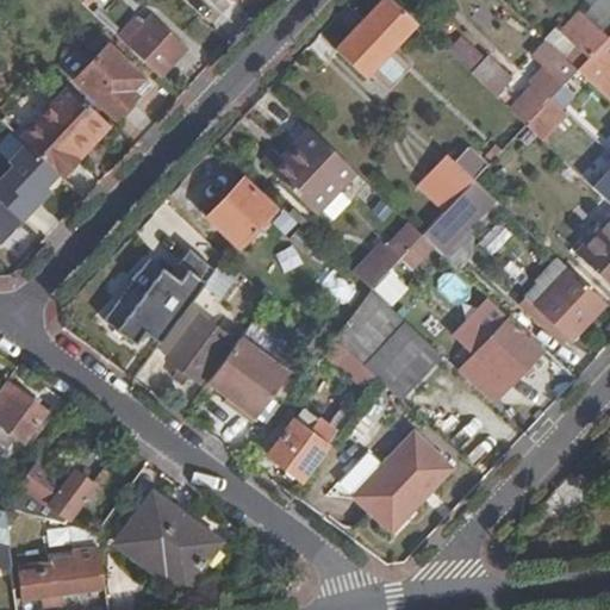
[(392,0),(379,0),(335,49),(366,78),(417,22),(392,0)]
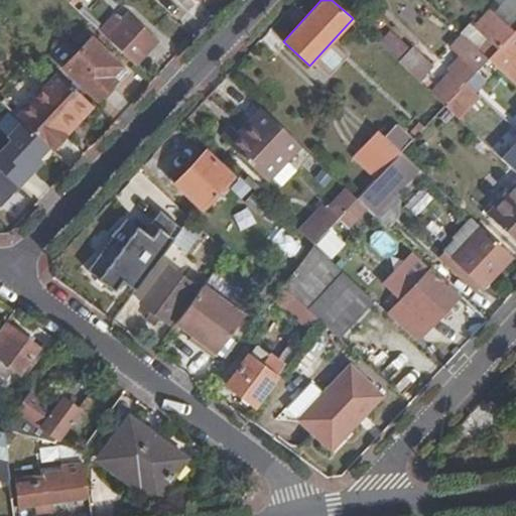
[(486,37),(477,47),(487,57),(515,26),(515,0),(502,0),(493,10),(489,7),(473,25),(486,37)]
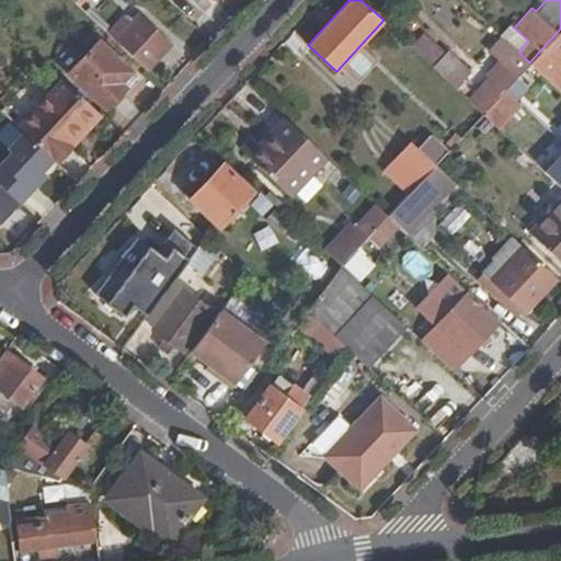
[(118,45),(150,75),(175,47),(144,18),(118,45)]
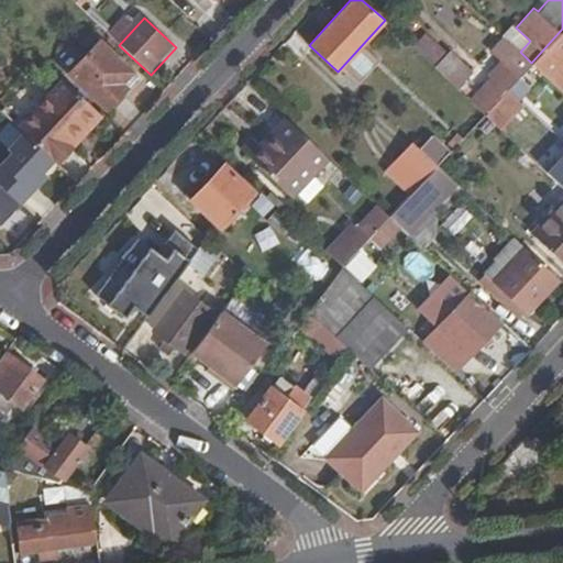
[(562,29),(531,63),(562,91),(562,29)]
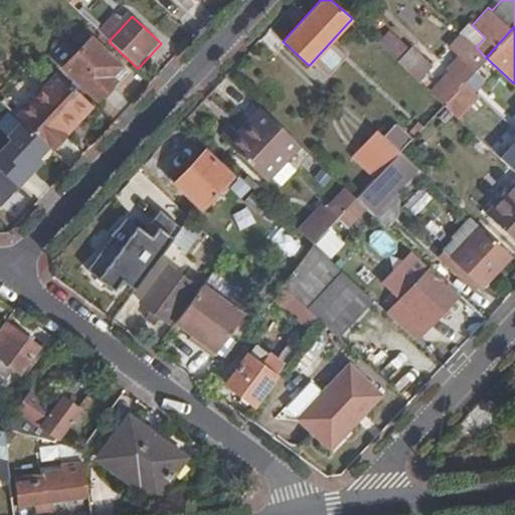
[(389,29),(376,42),(397,61),(410,48),(389,29)]
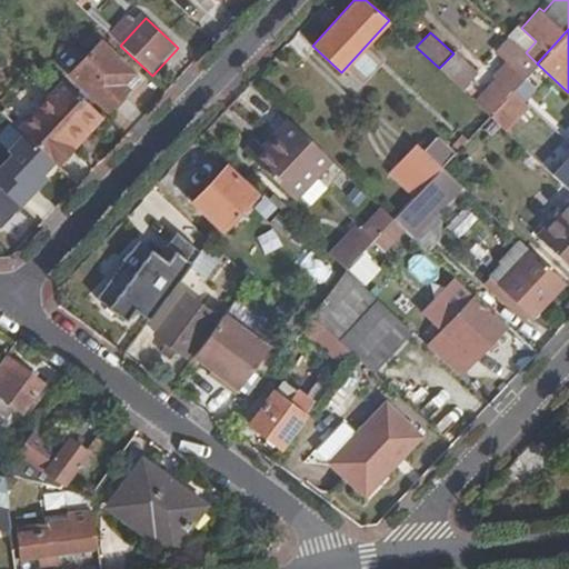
[(473,101),(489,115),(513,89),(537,63),(526,52),(508,37),(496,51),(510,63),(473,101)]
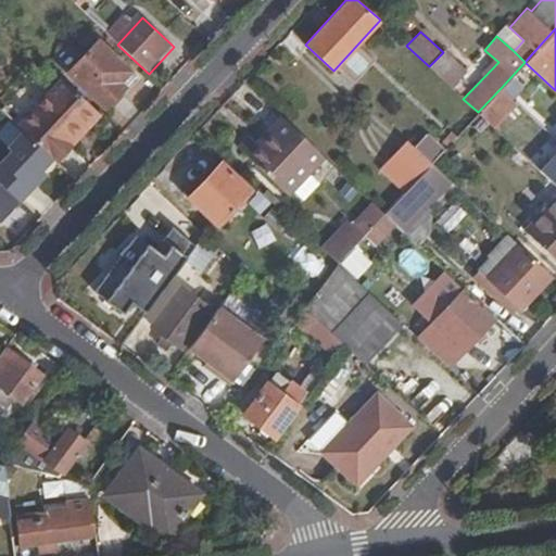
[(130,71),(98,39),(66,72),(103,106),(124,85),(121,81),(130,71)]
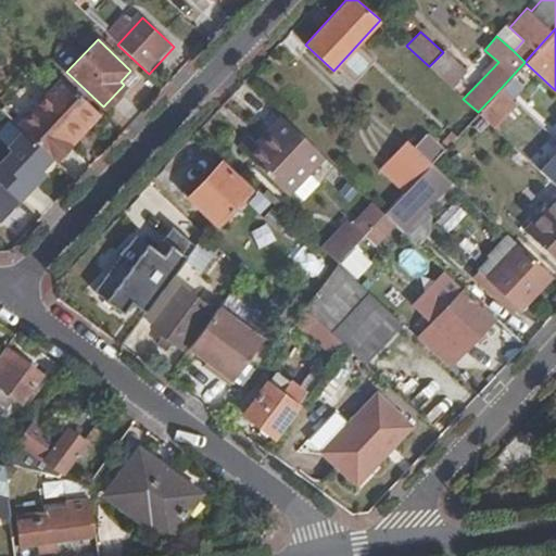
[(355,48),(333,70),(346,83),(368,60),(355,48)]
